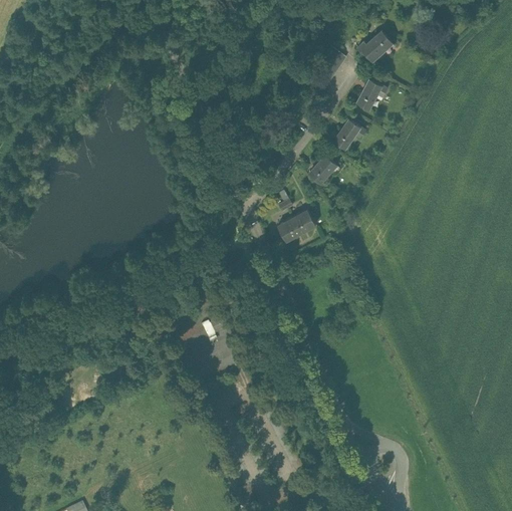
[(335,31),(327,25),(322,30),(330,37),(335,31)]
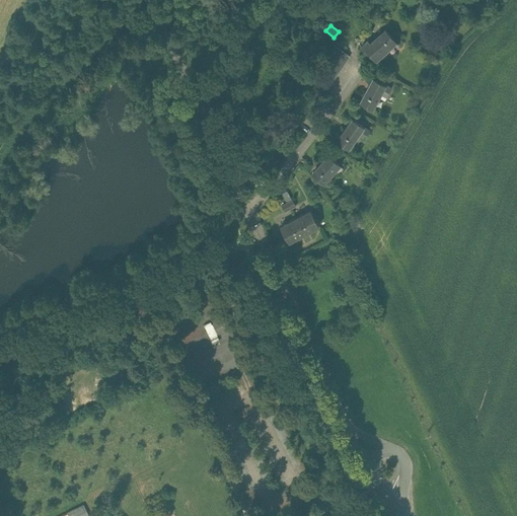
[(384,31),(369,45),(366,43),(360,49),(365,55),(367,54),(374,62),(396,46),(384,31)]
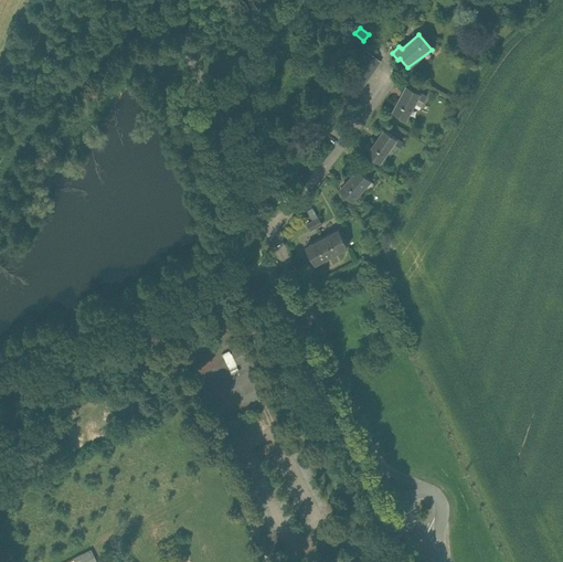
[(405,87),(391,113),(404,119),(413,103),(420,106),(424,98),(417,95),(417,94),(405,87)]
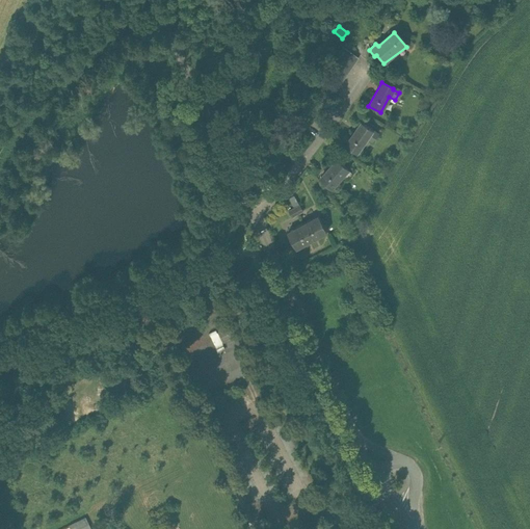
[(360,124),(344,146),(355,154),(366,139),(371,143),(376,136),(371,132),(360,124)]
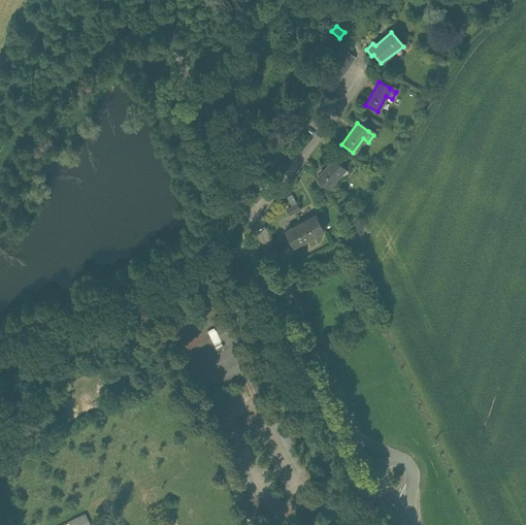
[(333,160),(316,178),(327,189),(344,169),(333,160)]
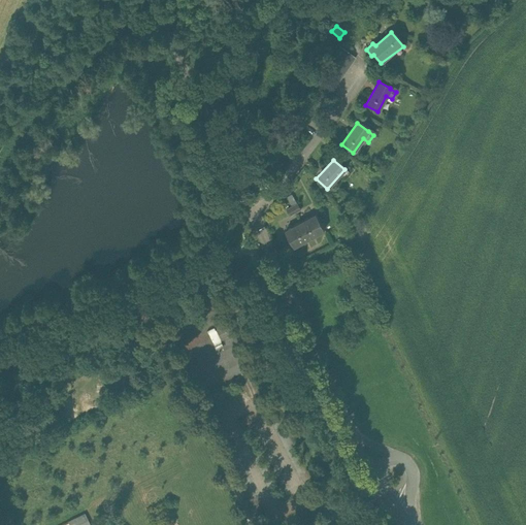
[(296,205),(285,211),(288,218),(299,211),(296,205)]
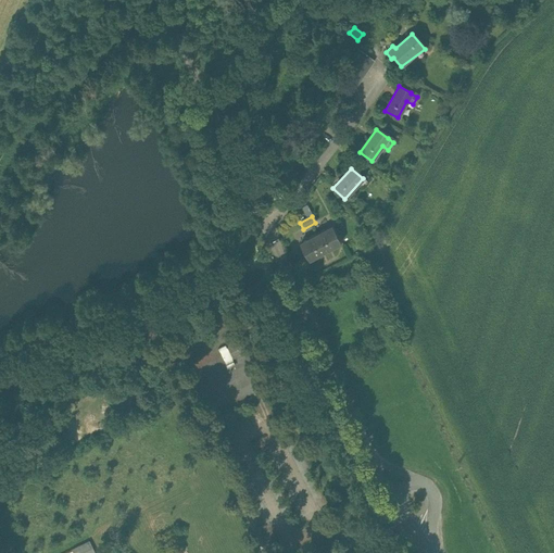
[(323,231),(306,239),(307,240),(299,244),(307,262),(340,243),(331,227),(323,231)]
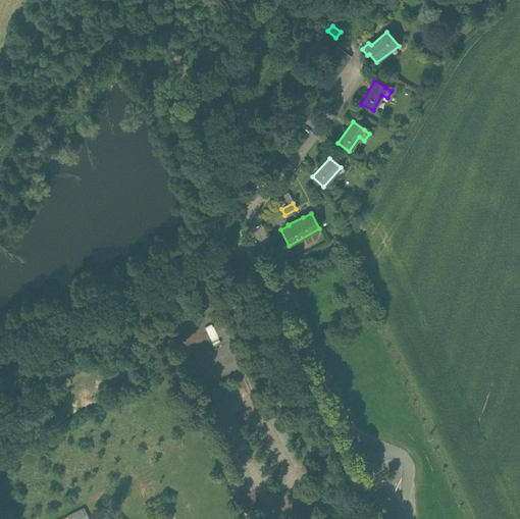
[(205,331),(199,331),(199,347),(215,347),(215,326),(205,326),(205,331)]
